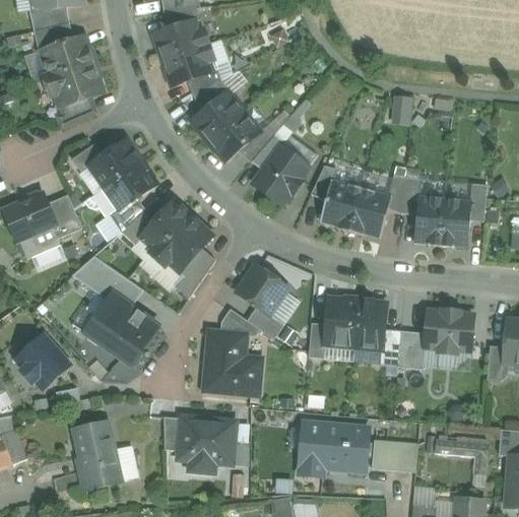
[(31,0),(34,10),(35,11),(66,7),(82,4),(81,0),(31,0)]
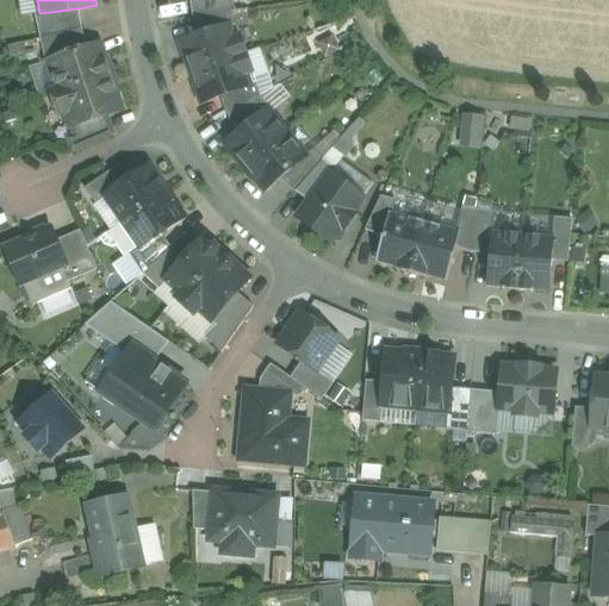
[(190,0),(192,16),(230,10),(234,8),(234,4),(232,0),(190,0)]
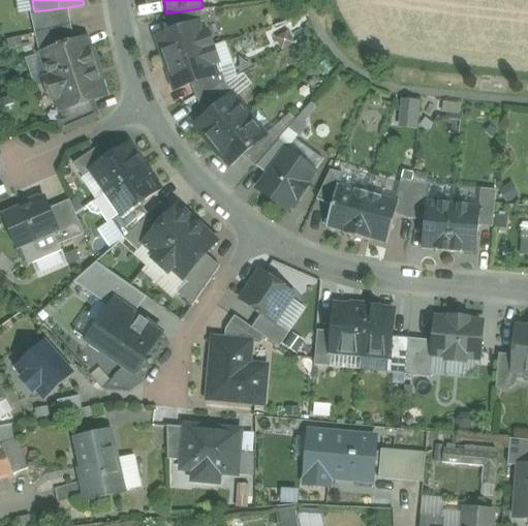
[(67,7),(35,11),(34,10),(30,11),(34,32),(70,23),(67,7)]
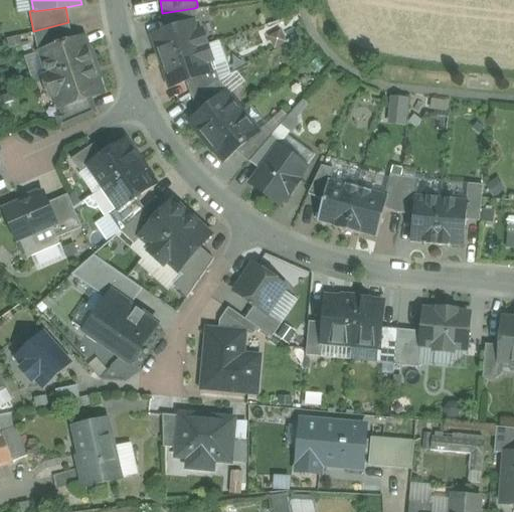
[(194,8),(162,13),(167,28),(192,20),(192,21),(198,19),(194,8)]
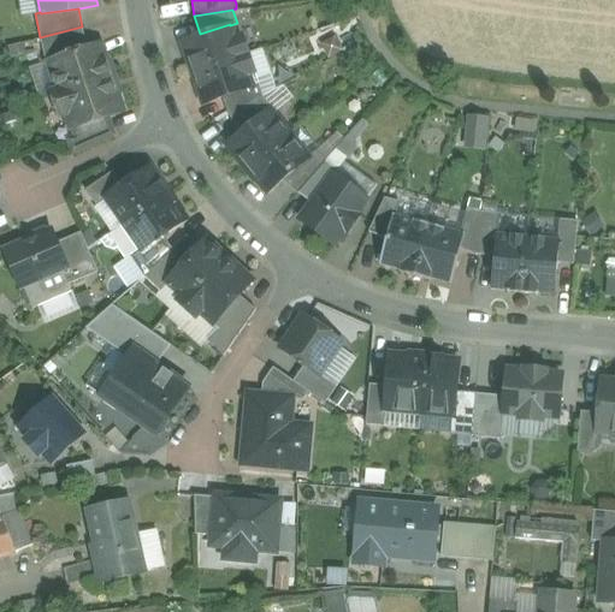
[(200,34),(183,41),(194,71),(247,52),(241,35),(234,37),(230,25),(230,24),(200,34)]
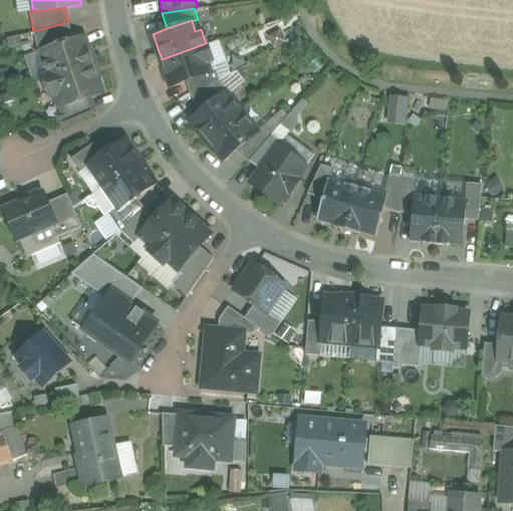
[(68,22),(33,31),(36,42),(38,51),(41,51),(40,49),(71,39),(68,22)]
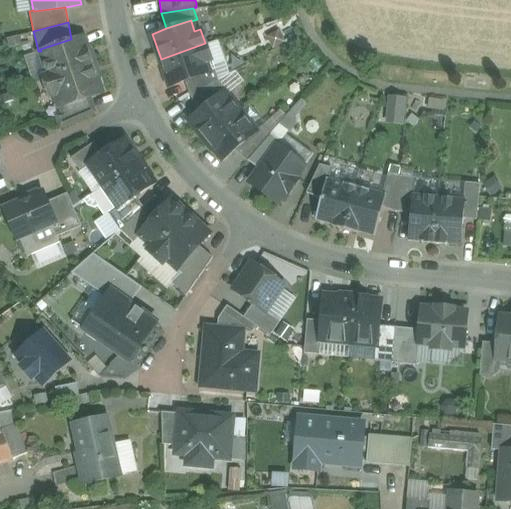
[(71,39),(40,49),(41,51),(49,74),(92,60),(88,48),(87,48),(82,35),(71,39)]
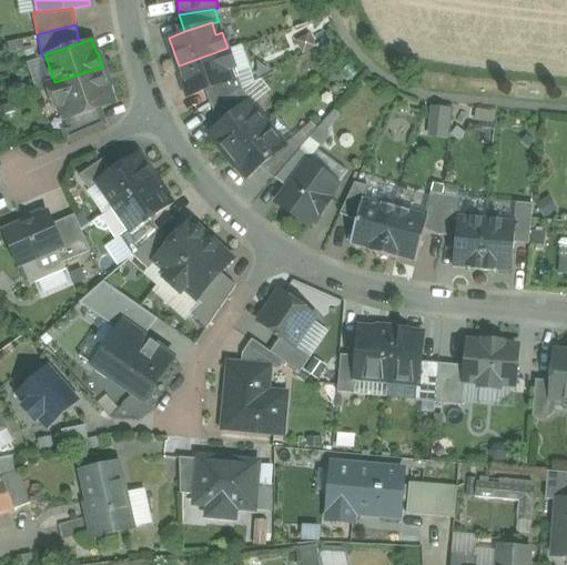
[(228,48),(179,66),(188,93),(204,88),(231,79),(231,77),(226,66),(233,64),(228,48)]
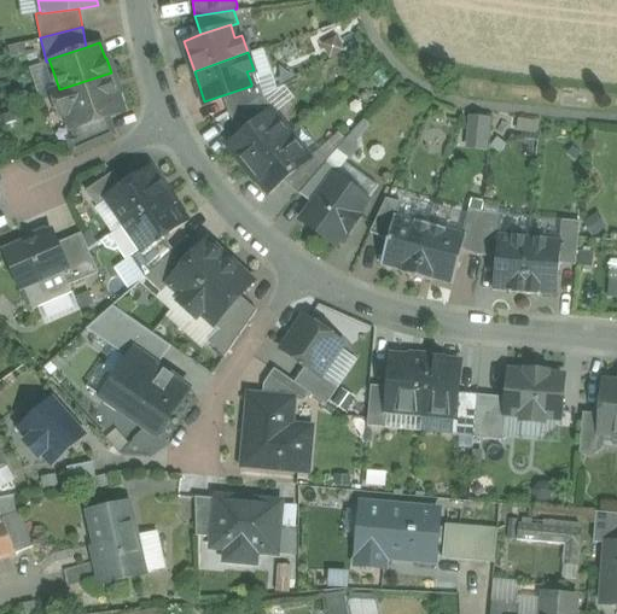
[(59,89),(52,92),(59,113),(67,112),(71,128),(108,116),(122,111),(116,91),(117,91),(111,72),(59,89)]
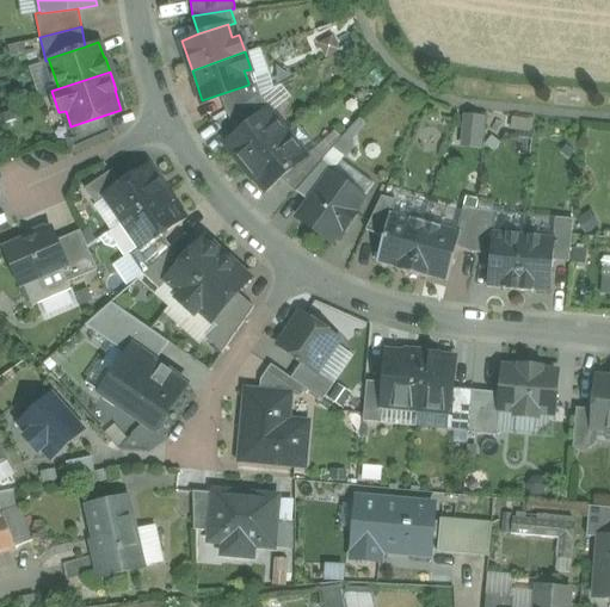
[(248,85),(220,94),(226,113),(260,94),(256,80),(248,82),(248,85)]
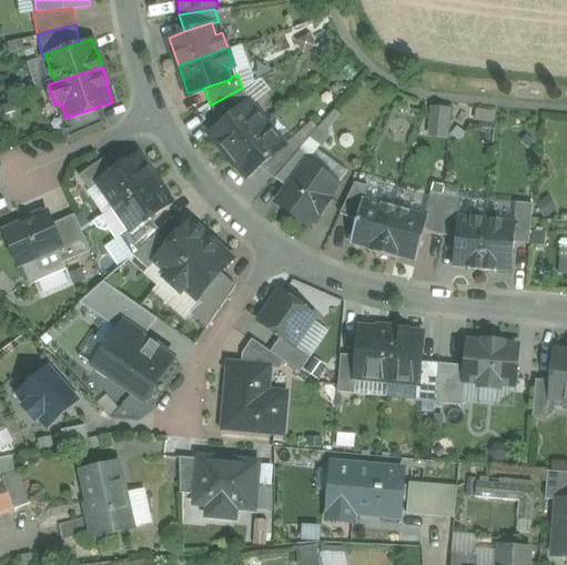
[(242,88),(210,106),(220,122),(247,100),(249,101),(251,99),(242,88)]
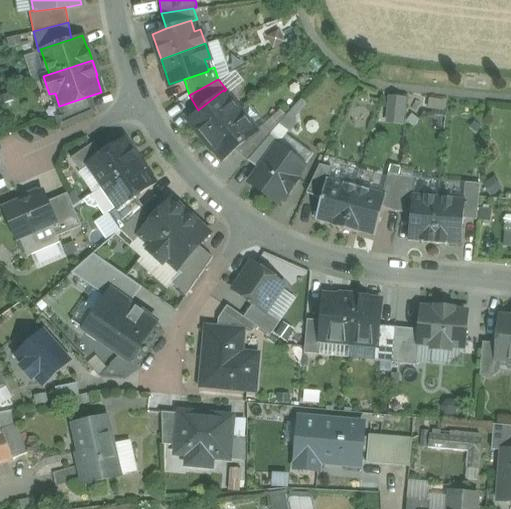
[(224,91),(223,90),(198,110),(189,118),(197,128),(196,129),(204,139),(239,110),(224,91)]
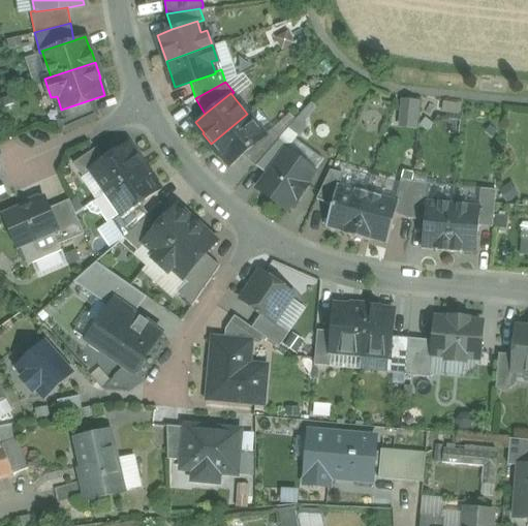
[(92,99),(61,110),(63,116),(58,118),(62,130),(97,115),(92,99)]
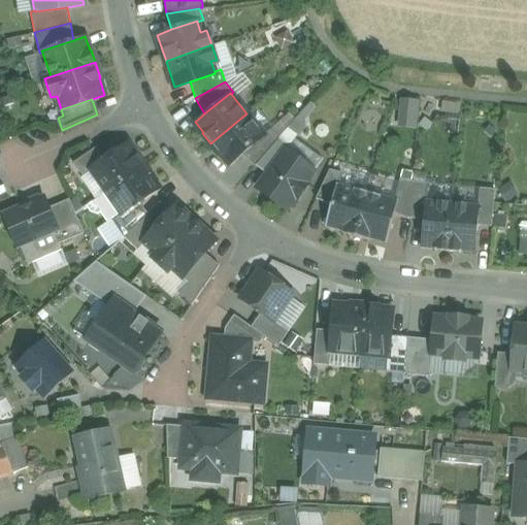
[(290,112),(269,128),(278,136),(291,122),(295,117),(290,112)]
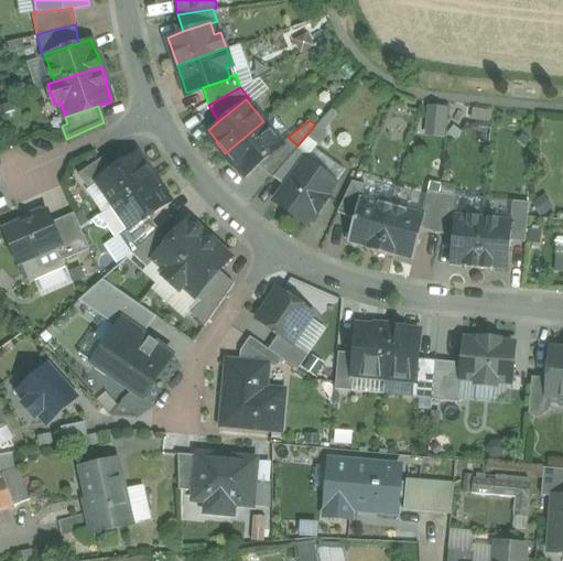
[(281,142),(263,121),(225,153),(233,163),(234,162),(244,174),(258,163),(282,143),(281,142)]
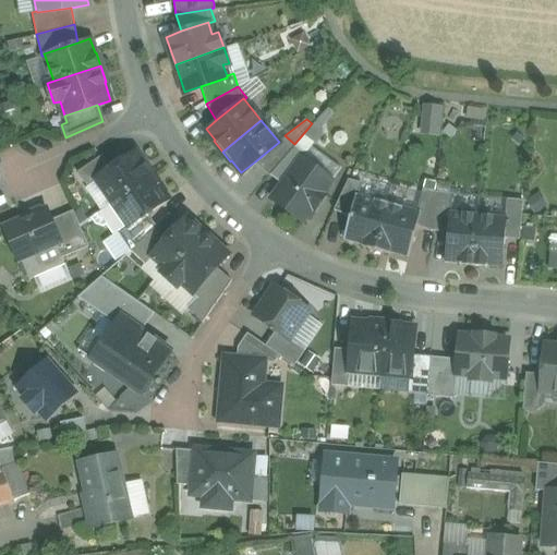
[(326,128),(315,120),(312,123),(307,129),(318,136),(326,128)]
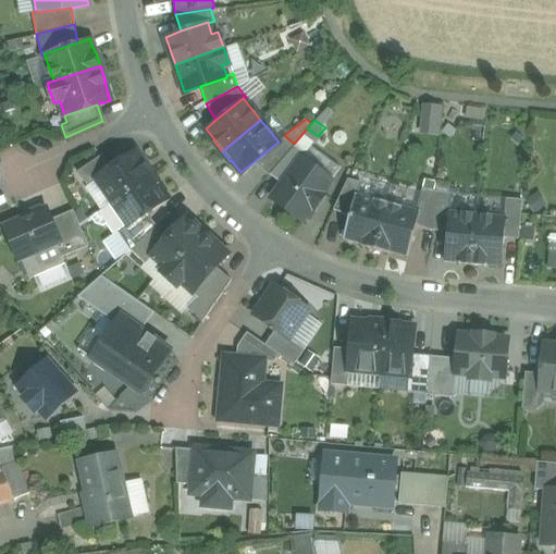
[(447,125),(440,133),(447,140),(455,133),(447,125)]
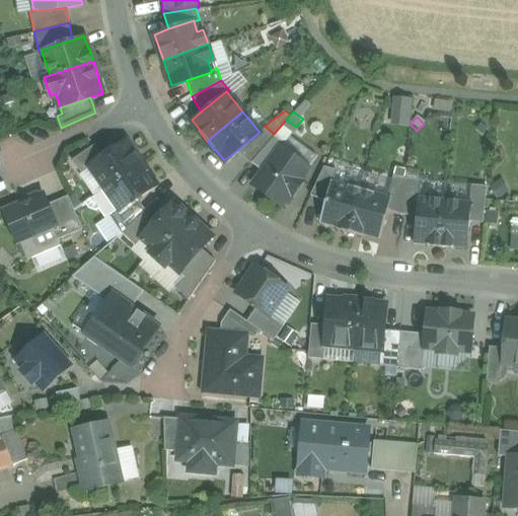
[(274,134),(284,141),(296,127),(286,120),(274,134)]
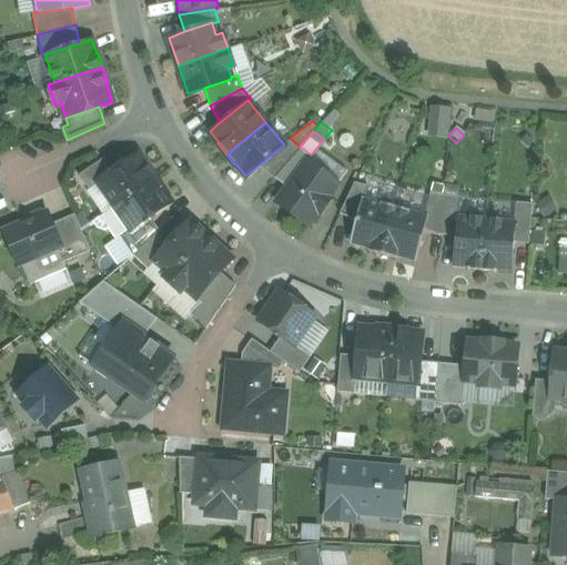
[(300,147),(290,138),(283,143),(284,144),(260,164),(274,177),(300,147)]
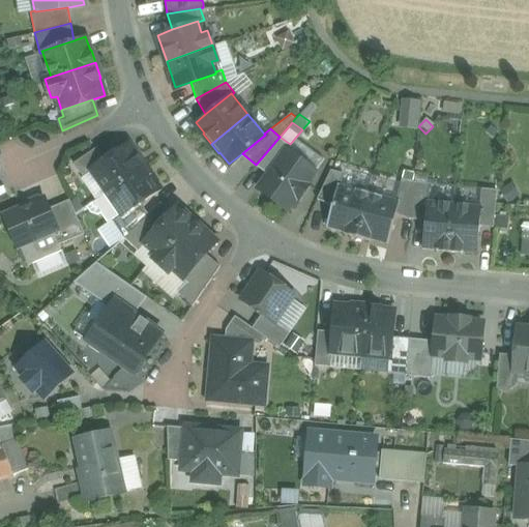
[(290,144),(280,137),(256,165),(268,174),(286,149),(287,149),(290,144)]
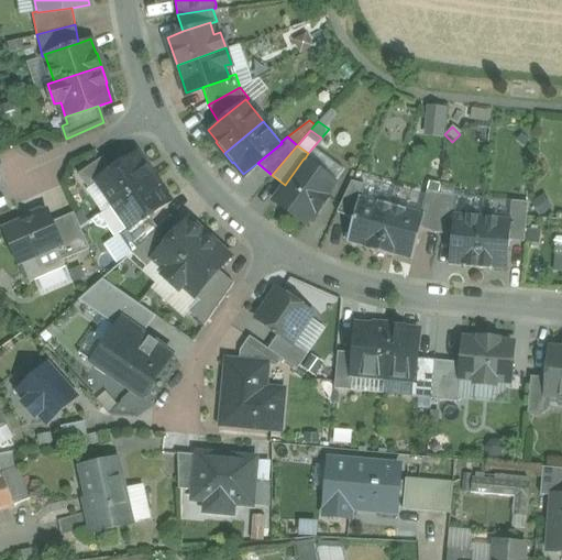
[(77,168),(98,157),(94,150),(73,161),(77,168)]
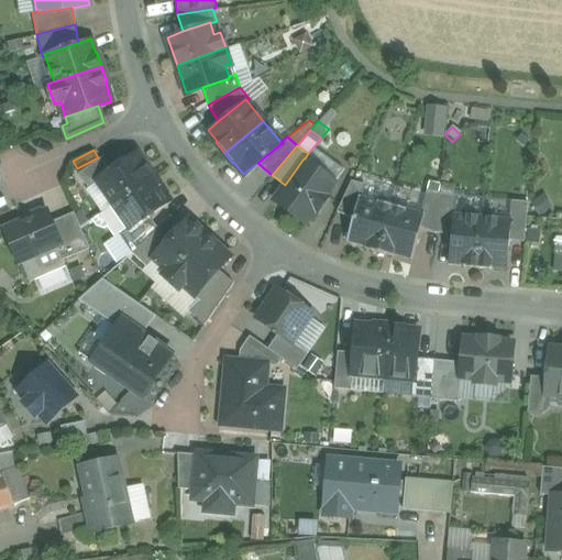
[(112,204),(153,175),(136,151),(112,168),(96,179),(97,180),(112,204)]
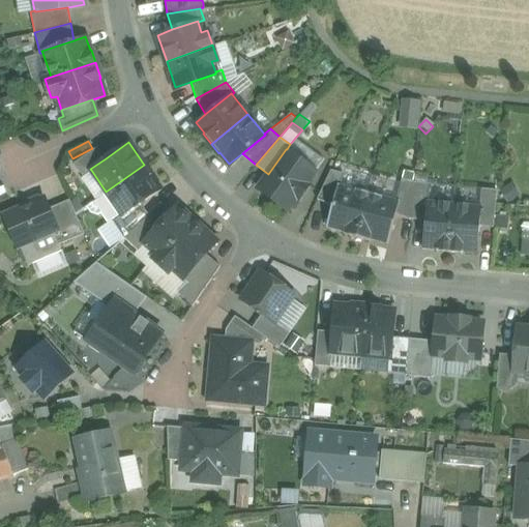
[(96,146),(74,163),(83,176),(91,170),(90,169),(106,158),(96,146)]
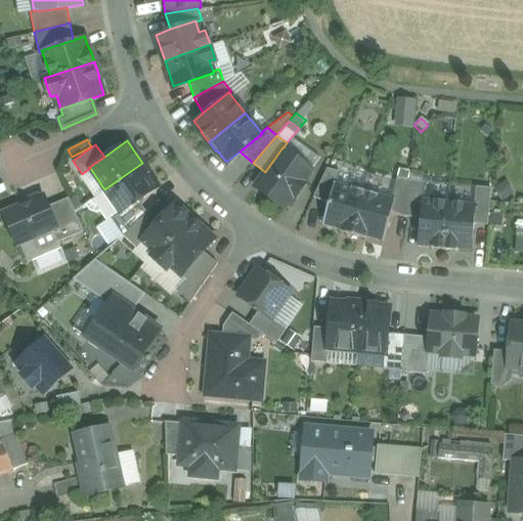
[(284,147),(282,147),(265,172),(255,185),(260,189),(282,206),(292,193),(295,196),(305,182),(302,180),(310,168),(284,147)]
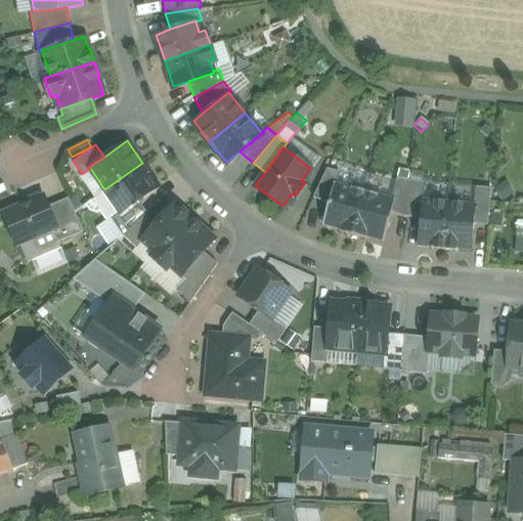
[(142,163),(104,189),(119,210),(120,211),(138,199),(158,185),(142,163)]
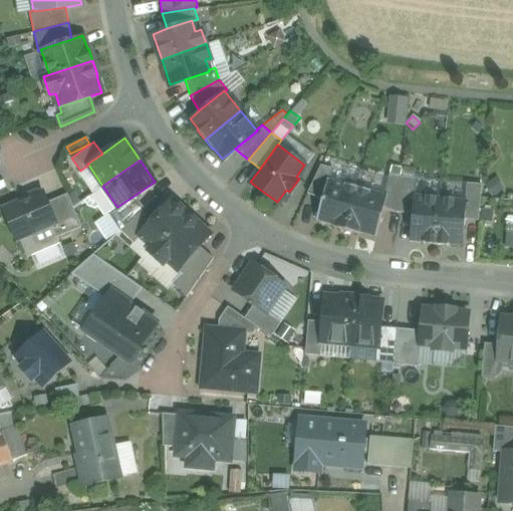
[(361,169),(333,161),(332,167),(329,178),(356,186),(361,169)]
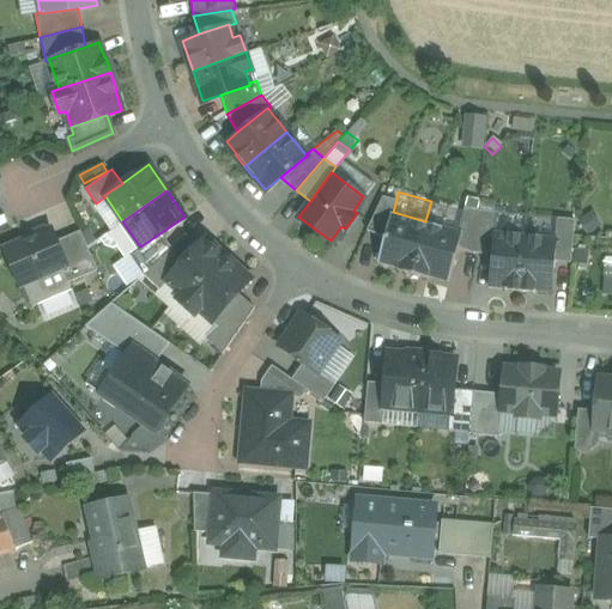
[(397,199),(382,195),(365,229),(383,237),(391,212),(393,212),(397,199)]
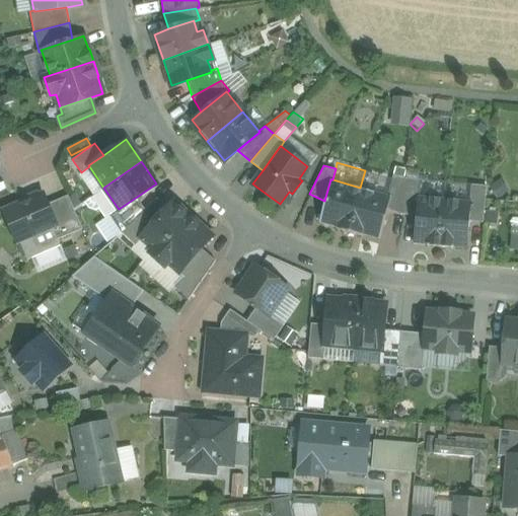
[(391,177),(365,170),(360,188),(386,195),(391,177)]
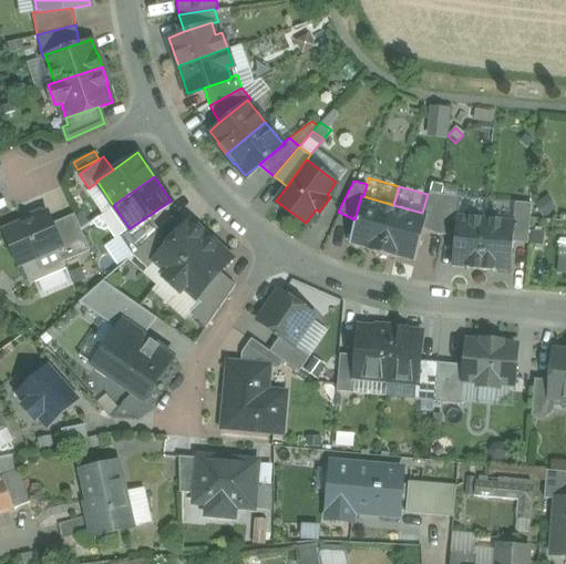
[(443,193),(429,190),(428,194),(422,213),(426,214),(422,228),(439,233),(443,193)]
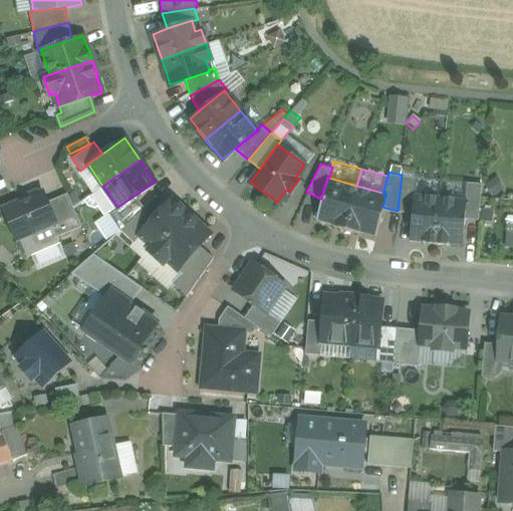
[(416,176),(402,175),(398,211),(412,212),(413,194),(414,194),(416,176)]
